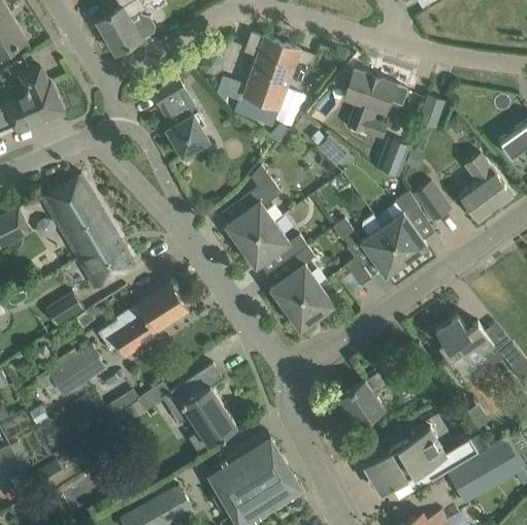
[(114,0),(120,7),(96,22),(116,54),(152,32),(154,27),(149,18),(142,17),(131,23),(129,20),(145,10),(139,0),(114,0)]
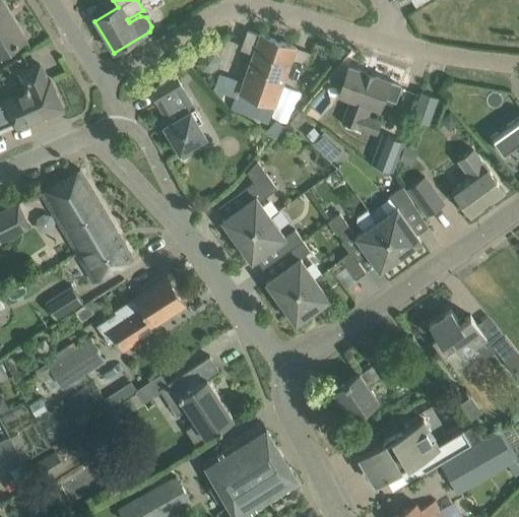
[(0,55),(23,42),(12,22),(11,24),(6,17),(8,16),(0,2),(0,55)]
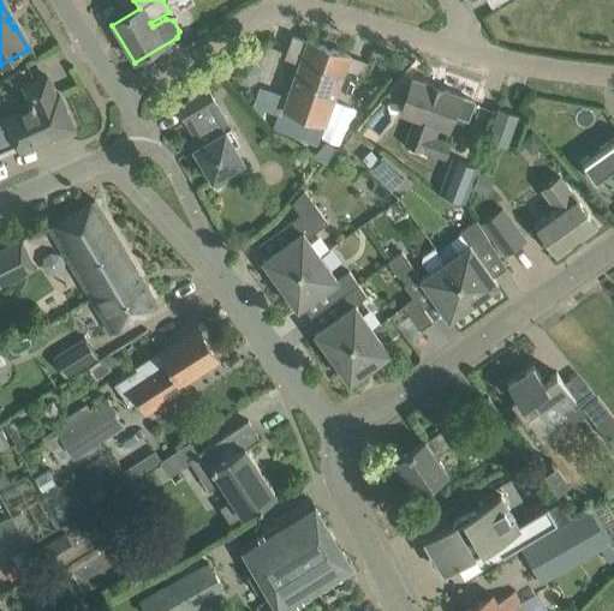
[(298,65),(274,133),(316,149),(349,58),(307,43),(307,45),(292,40),(285,60),(298,65)]
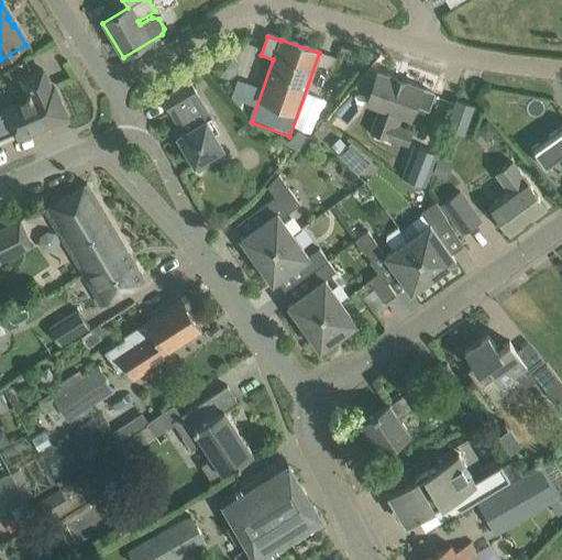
[(232,58),(223,56),(215,61),(213,70),(218,78),(228,80),(235,76),(238,66),(232,58)]
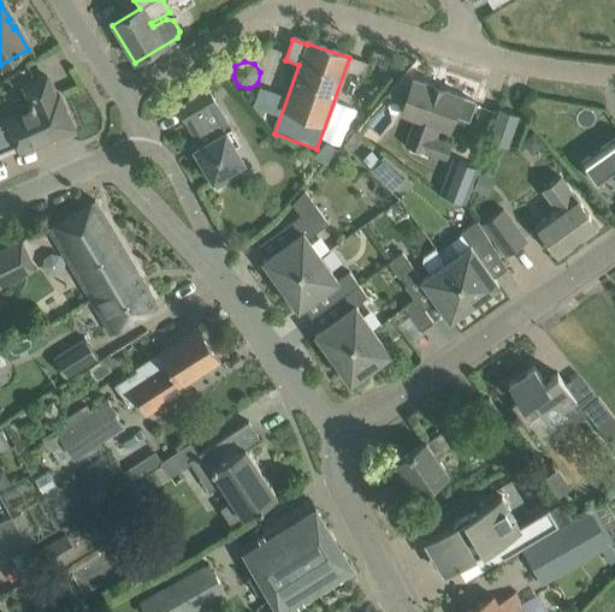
[(23,89),(29,104),(27,105),(29,110),(0,122),(0,156),(18,149),(19,153),(72,130),(58,97),(55,99),(46,78),(23,89)]
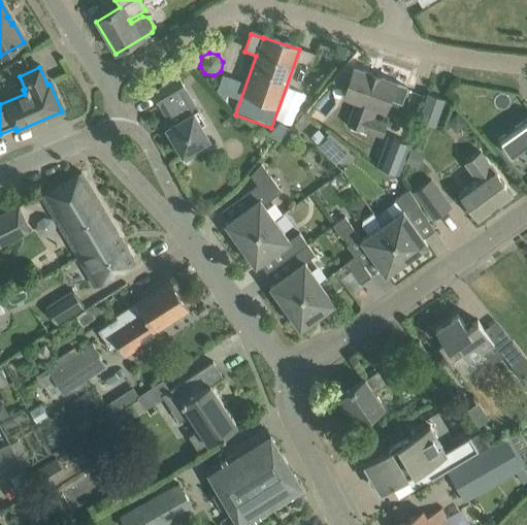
[(342,98),(355,103),(347,126),(381,137),(385,125),(367,119),(371,108),(384,112),(389,99),(400,103),(405,89),(394,85),(395,84),(353,69),(342,98)]
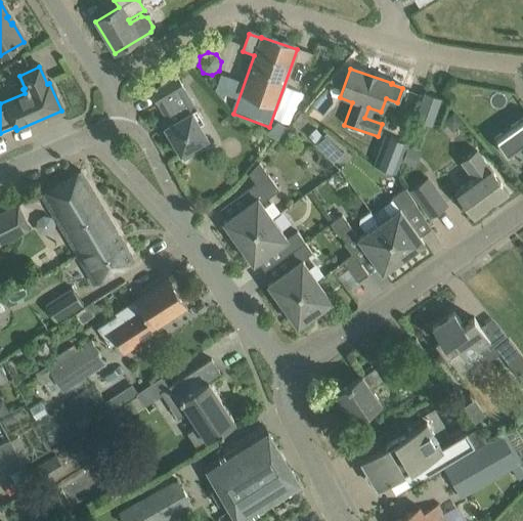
[(164,129),(183,161),(204,148),(201,143),(207,139),(199,126),(204,124),(177,78),(149,94),(158,107),(169,126),(164,129)]
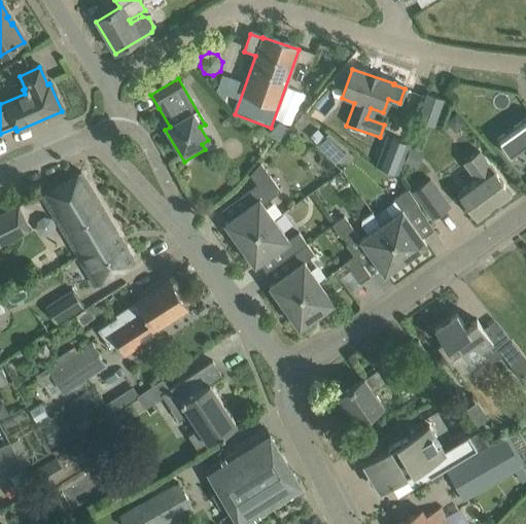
[(418,120),(433,127),(442,101),(427,96),(418,120)]
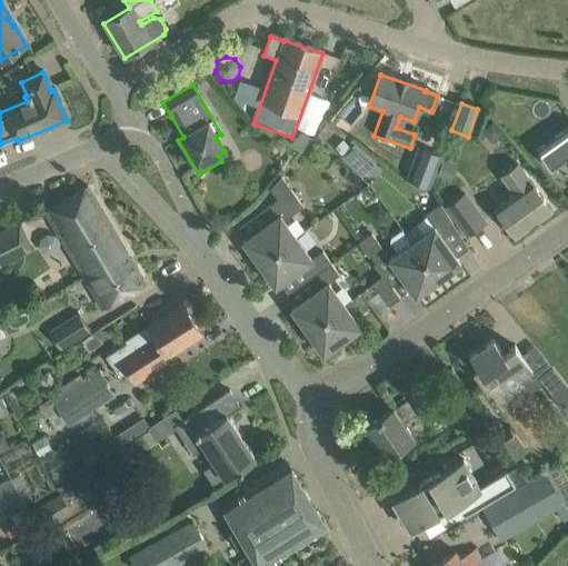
[(567,129),(538,150),(552,170),(567,159),(567,129)]
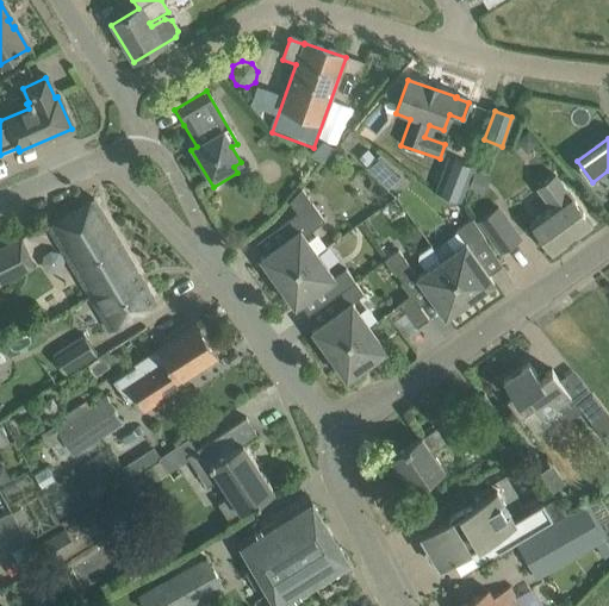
[(376,160),(366,169),(387,191),(397,180),(376,160)]
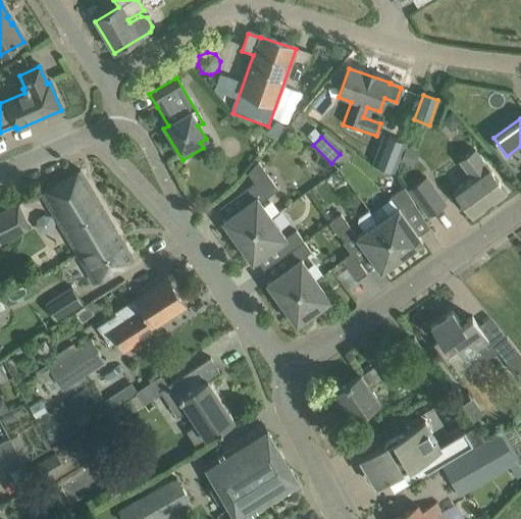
[(401,157),(383,150),(379,160),(397,167),(401,157)]
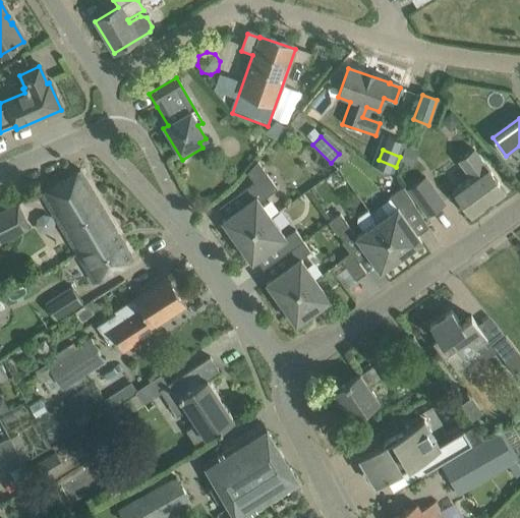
[(452,191),(471,218),(505,194),(485,167),(484,167),(473,152),(458,163),(470,179),(452,191)]
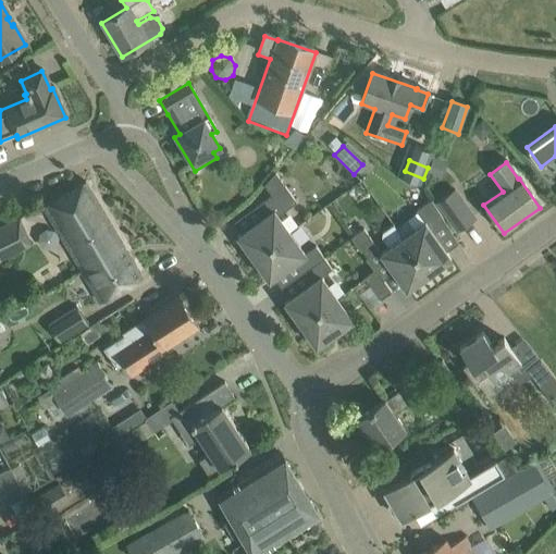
[(247,258),(250,262),(289,234),(278,218),(296,204),(274,174),(263,186),(271,197),(254,209),(261,220),(237,237),(243,246),(244,249),(245,251),(246,254),(247,258)]
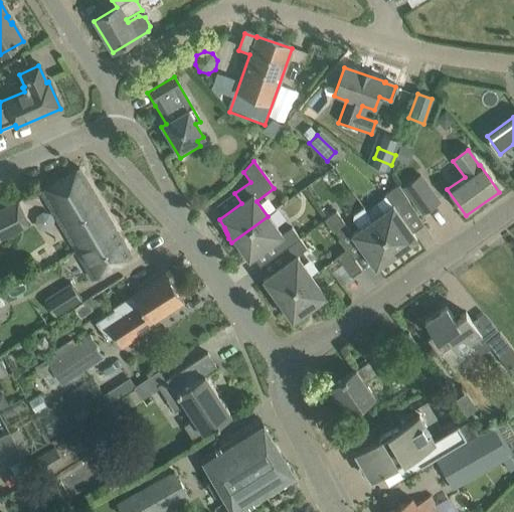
[(39,193),(74,252),(115,229),(78,169),(39,193)]
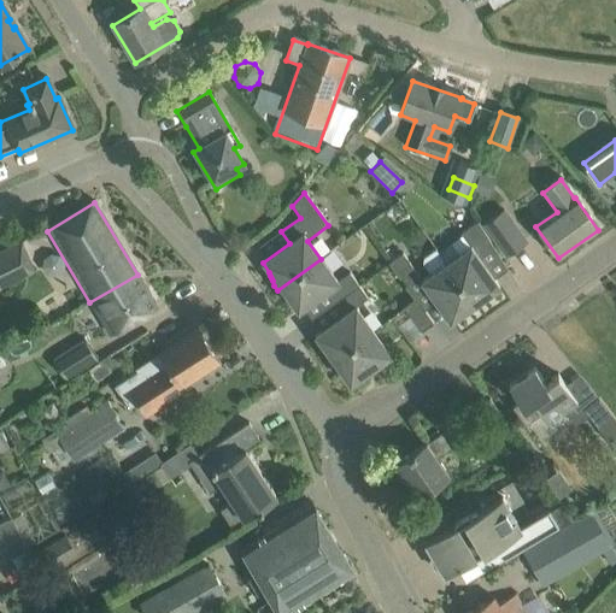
[(484,225),(506,258),(526,243),(503,212),(484,225)]
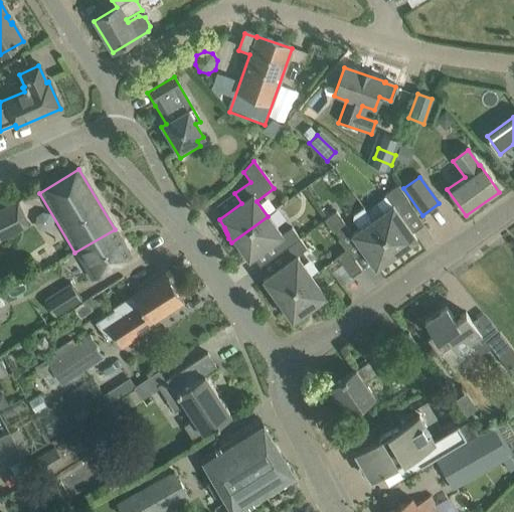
[(391,206),(381,213),(374,203),(364,211),(371,220),(397,258),(403,252),(407,245),(416,240),(398,215),(410,206),(397,187),(384,196),(391,206)]
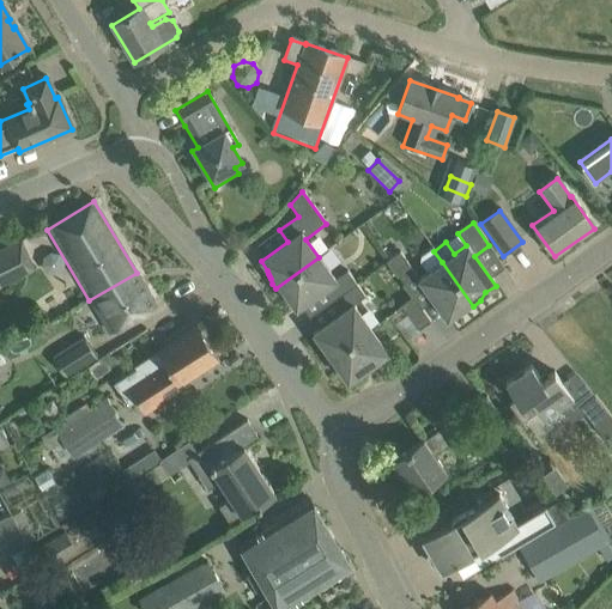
[(0,286),(20,276),(14,263),(28,257),(20,243),(0,253),(0,286)]
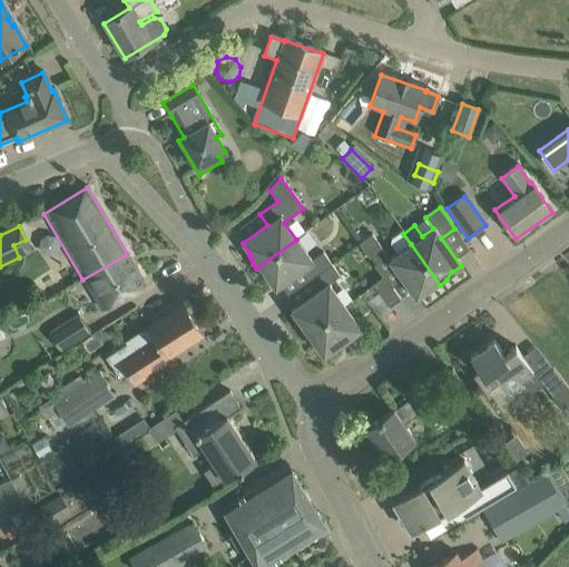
[(438,286),(440,285),(403,234),(402,232),(391,240),(390,246),(396,255),(389,261),(415,299),(424,292),(425,292),(428,291),(430,291),(431,290),(433,289),(438,286)]
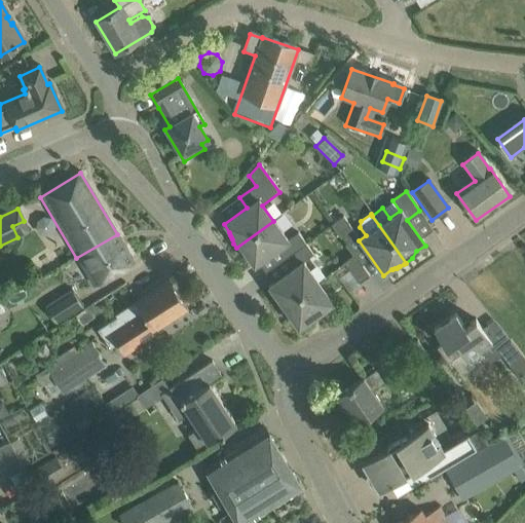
[(357,237),(343,217),(332,225),(346,245),(357,237)]
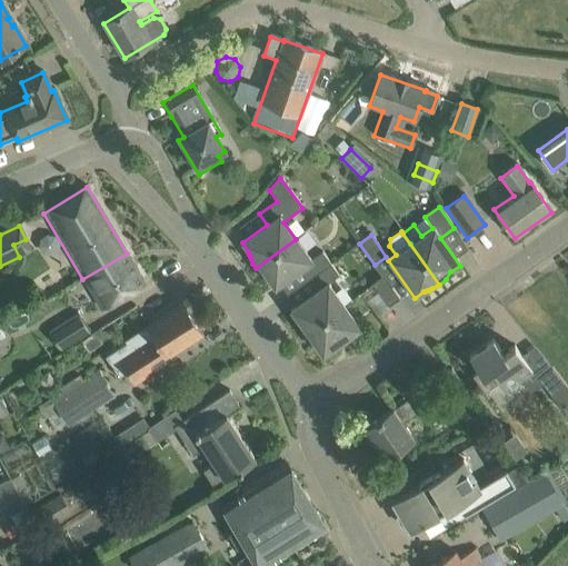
[(299,270),(308,281),(330,265),(322,254),(311,261),(296,239),(256,268),(257,270),(260,274),(263,276),(268,279),(275,288),(299,270)]
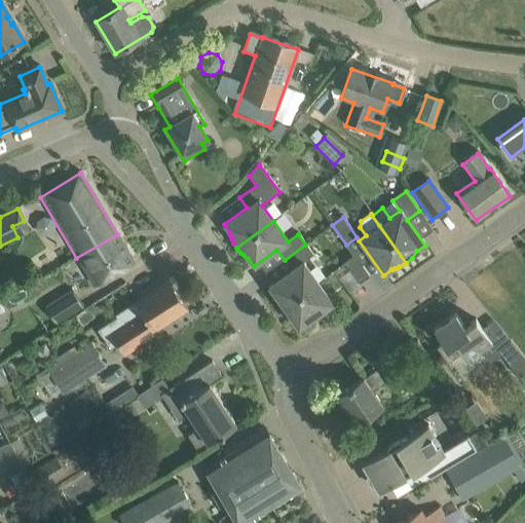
[(117,234),(76,258),(92,287),(134,263),(117,234)]
